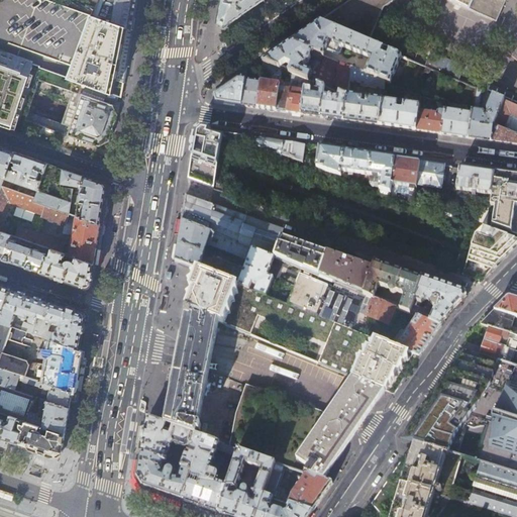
[(127,27),(127,28),(96,17),(47,0),(0,0),(0,49),(33,63),(32,65),(34,66),(40,68),(87,85),(113,95),(115,90),(116,83),(116,81),(125,83),(134,29),(127,27)]
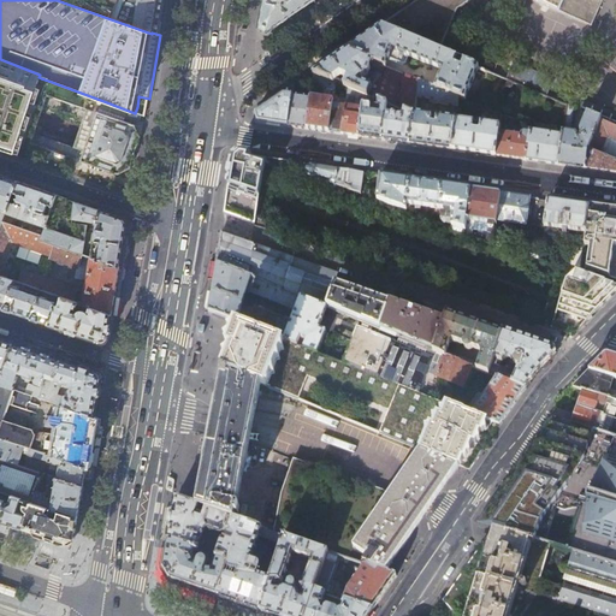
[(119,0),(120,1),(114,21),(152,34),(152,33),(160,35),(161,24),(164,12),(165,4),(165,0),(119,0)]
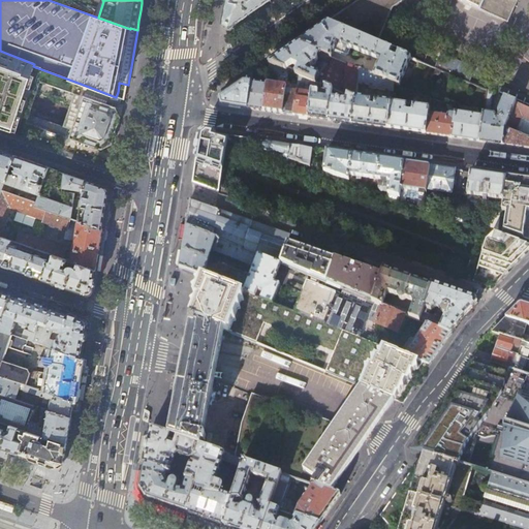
[(226,0),(226,3),(222,24),(228,28),(249,16),(271,1),(270,0),(226,0)]
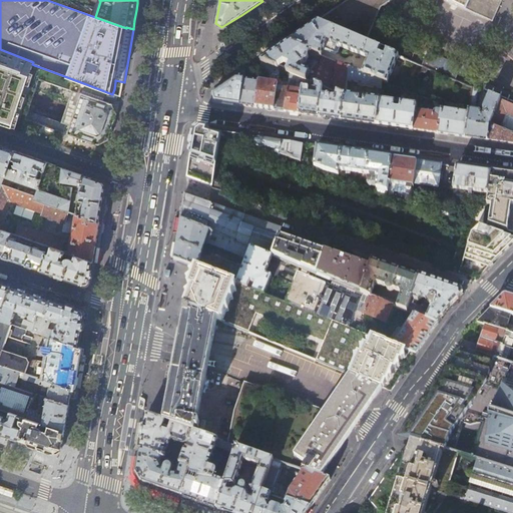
[(502,0),(349,0),(336,9),(321,20),(318,22),(367,43),(381,8),(392,0),(442,0),(493,22),(502,0)]
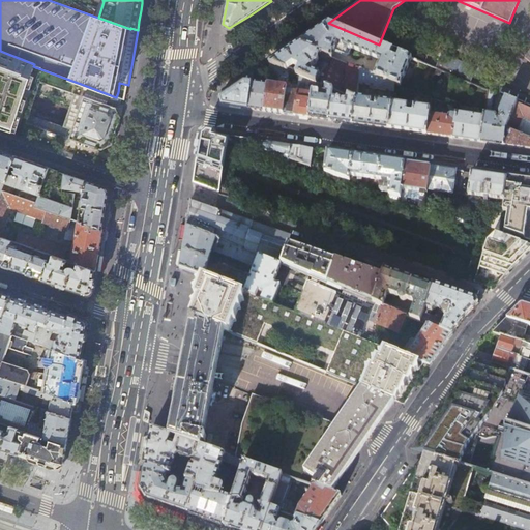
[(315,32),(298,43),(321,53),(331,57),(334,51),(346,55),(349,54),(351,49),(381,60),(375,75),(394,83),(401,85),(405,76),(408,77),(411,69),(408,67),(411,58),(379,45),(328,23),(315,32)]
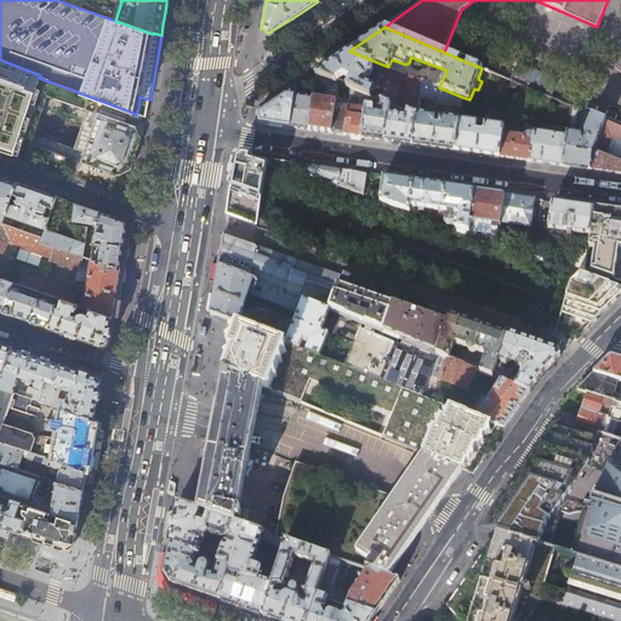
[(376,62),(349,51),(335,61),(317,74),(317,75),(335,83),(343,77),(349,79),(347,87),(351,89),(357,91),(359,92),(368,96),(381,101),(389,106),(408,113),(417,117),(419,110),(420,97),(422,81),(391,69),(385,84),(382,83),(385,75),(372,70),(376,62)]
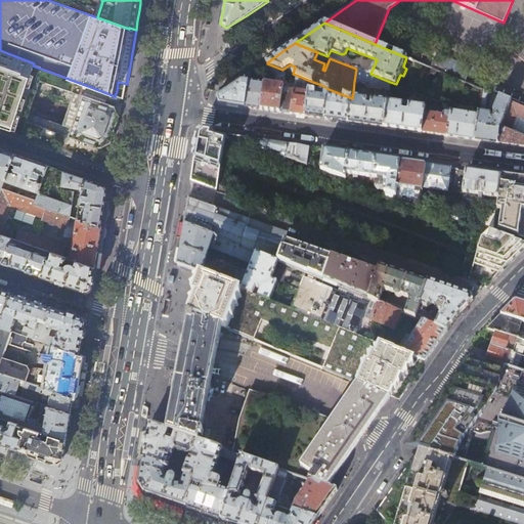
[(0,127),(11,131),(35,67),(33,66),(0,53),(0,127)]
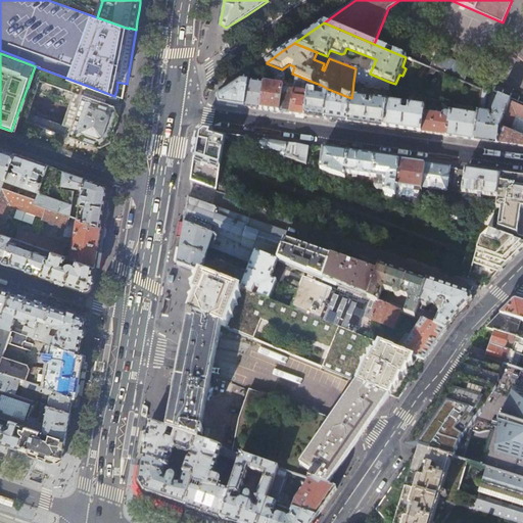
[(285,70),(282,69),(267,63),(266,73),(281,79),(280,85),(265,83),(260,109),(270,110),(279,112),(285,70)]
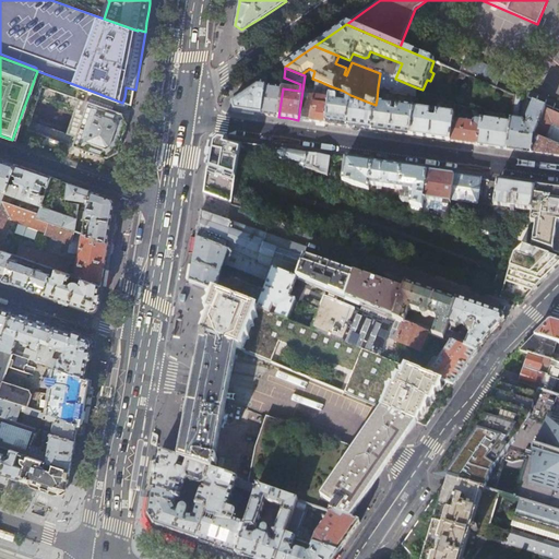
[(395,79),(380,73),(378,87),(394,90),(393,94),(412,96),(409,107),(397,106),(396,107),(392,107),(392,105),(380,103),(380,99),(377,99),(376,105),(371,130),(391,133),(409,135),(414,108),(416,87),(395,79)]
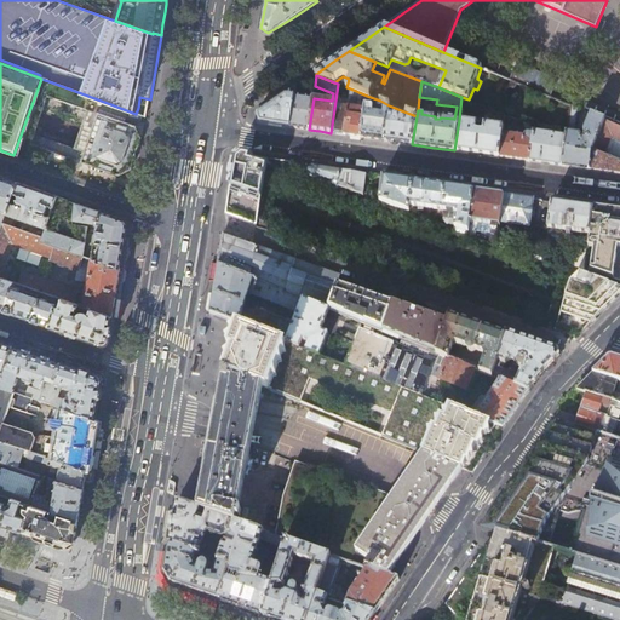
[(346,87),(338,84),(331,133),(337,135),(344,135),(348,107),(348,103),(345,103),(344,107),(338,105),(339,98),(340,98),(340,95),(349,96),(350,89),(346,87)]
